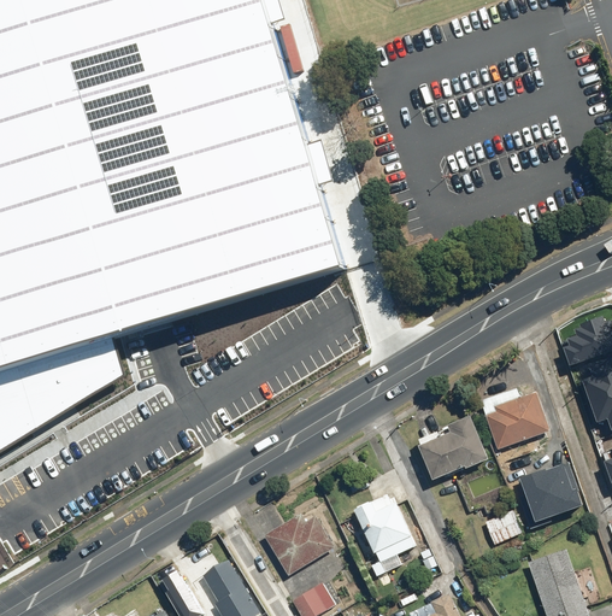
[(0,450),(121,376),(111,339),(345,269),(263,0),(0,0),(0,450)]
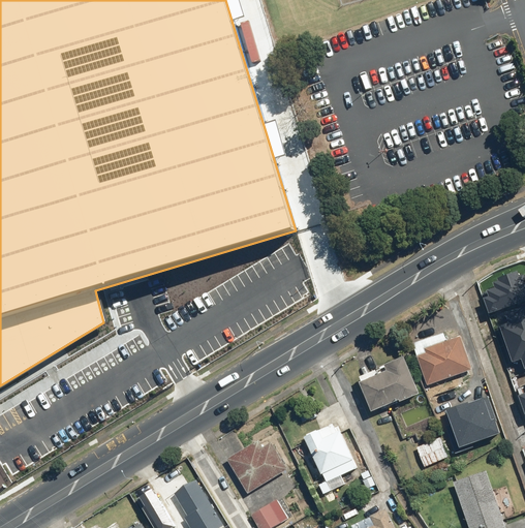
[(482,291),(488,311),(524,300),(524,291),(524,289),(524,288),(524,272),(491,282),(493,287),(482,291)]
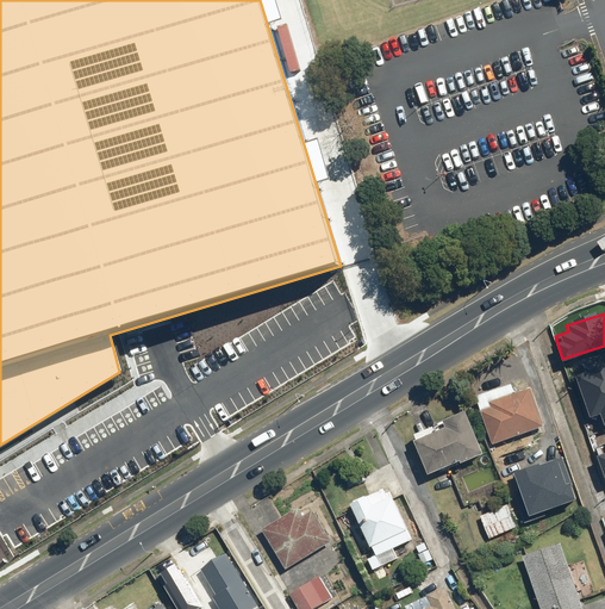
[(571,376),(578,397),(604,386),(604,350),(581,359),(585,371),(571,376)]
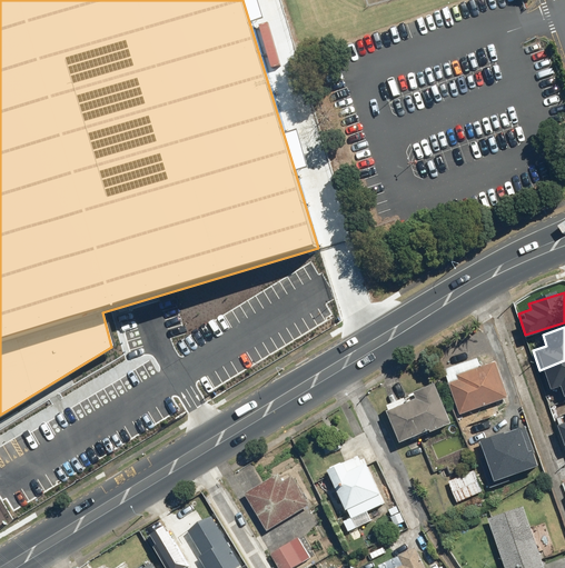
[(475,356),(443,368),(459,414),(507,397),(495,361),(478,367),(475,356)]
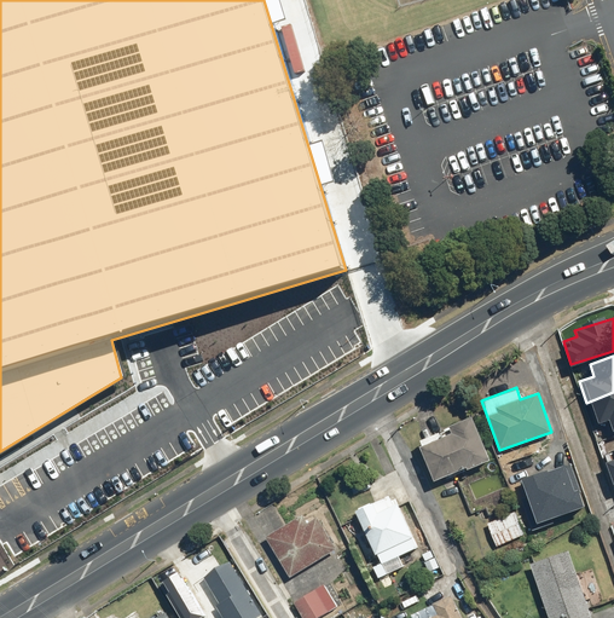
[(613,392),(586,403),(594,425),(609,419),(613,429),(613,392)]
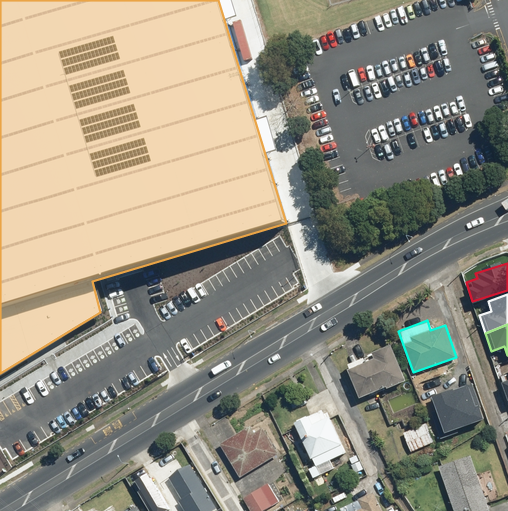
[(364,355),(348,362),(350,367),(346,368),(358,397),(386,385),(388,389),(408,380),(392,343),(373,351),(375,356),(366,360),(364,355)]
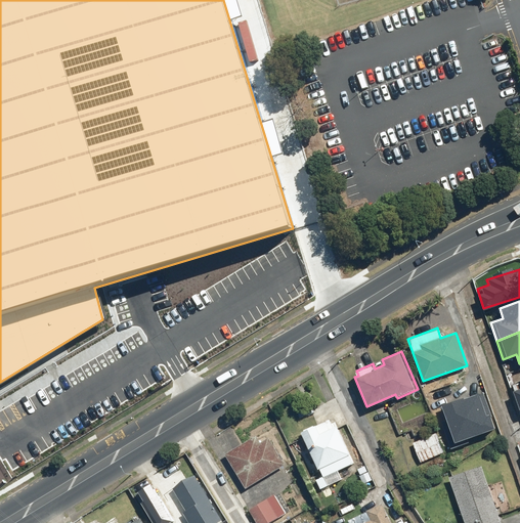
[(439,422),(448,449),(497,433),(490,412),(486,415),(479,392),(438,406),(443,420),(439,422)]
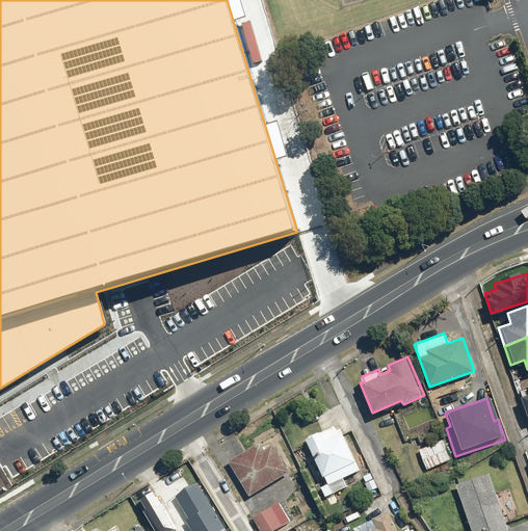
[(404,423),(396,426),(402,442),(414,437),(417,445),(438,435),(431,420),(407,429),(404,423)]
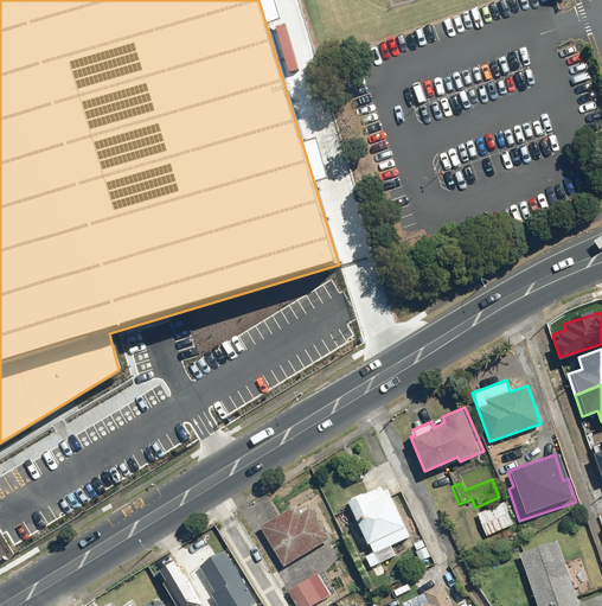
[(380,483),(347,499),(373,552),(364,555),(370,567),(395,554),(390,546),(411,535),(391,493),(386,495),(380,483)]
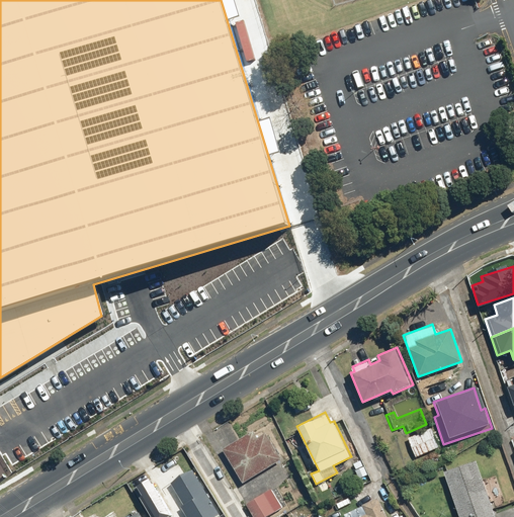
[(406,438),(413,457),(437,447),(430,429),(406,438)]
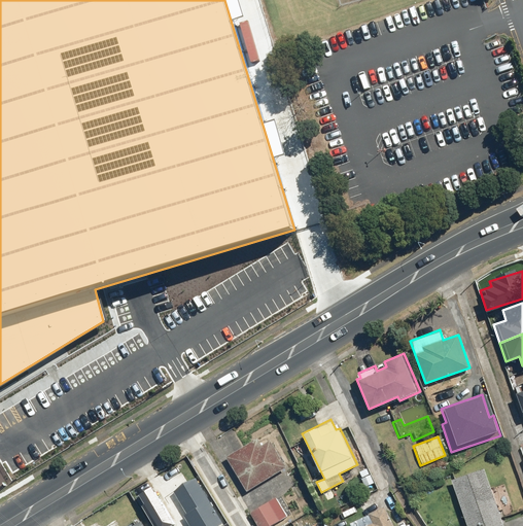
[(255,440),(225,457),(248,491),(286,465),(271,440),(259,447),(255,440)]
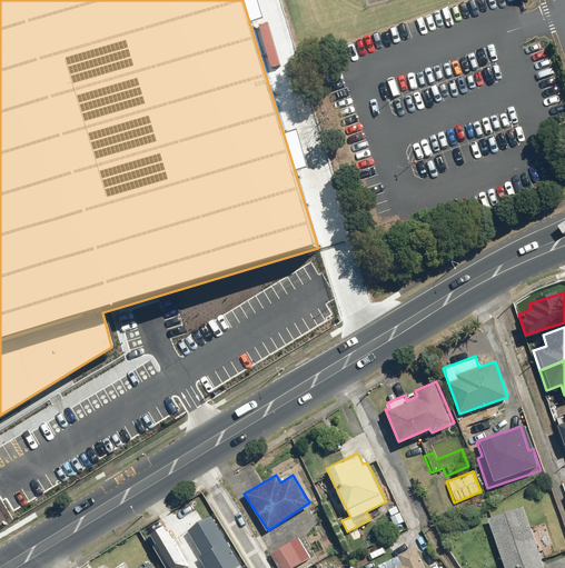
[(543,525),(533,528),(525,505),(487,518),(503,567),(545,567),(542,557),(553,554),(543,525)]
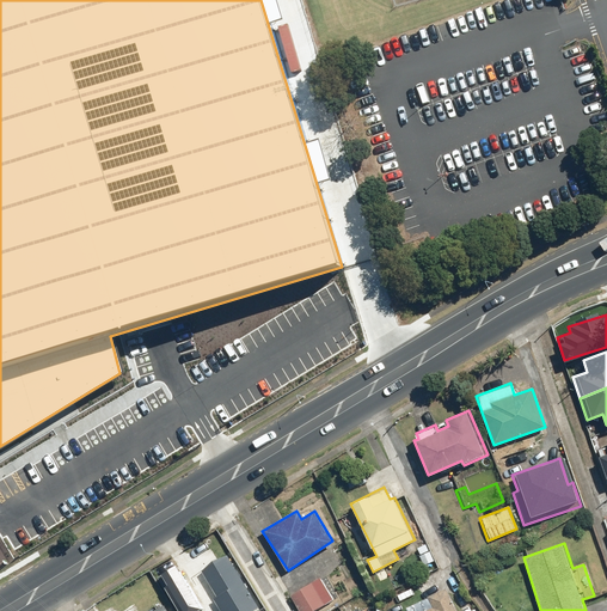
[(424,544),(414,549),(422,567),(433,562),(424,544)]
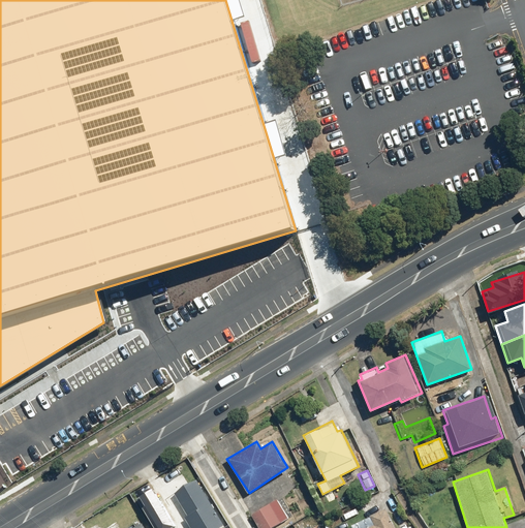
[(186,516),(183,518),(189,527),(215,527),(222,524),(195,479),(173,493),(186,516)]
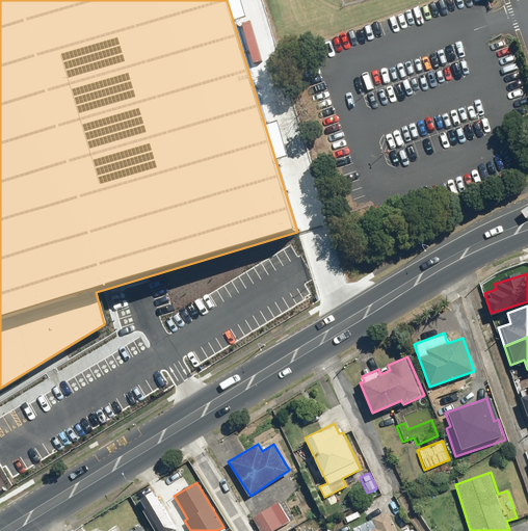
[(151,493),(136,502),(153,530),(174,530),(151,493)]
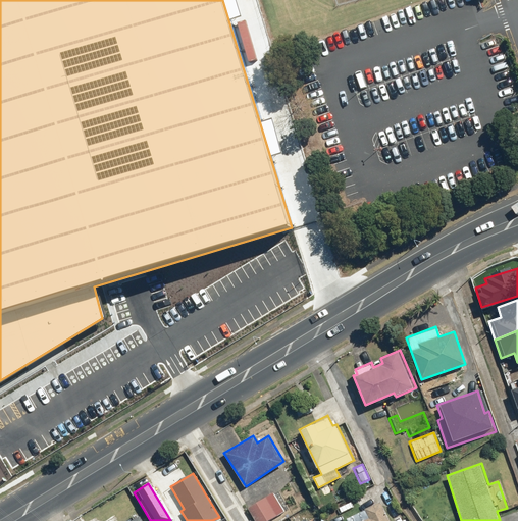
[(245,509),(252,520),(265,520),(282,511),(271,492),(245,509)]
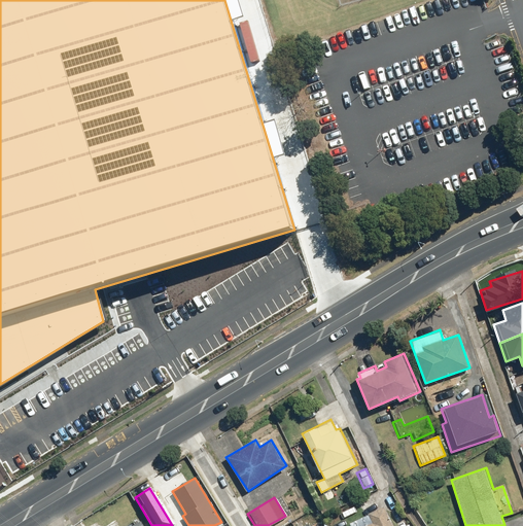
[(372,523),(364,525),(410,525),(409,523),(404,525),(393,525),(384,506),(368,514),(372,523)]
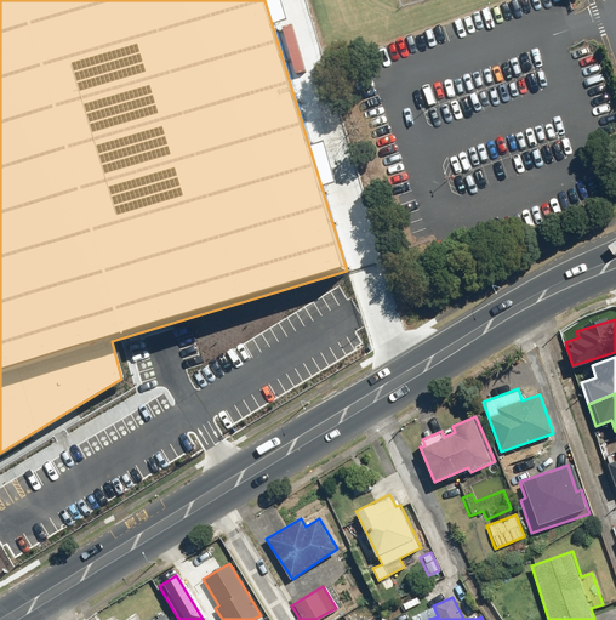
All buildings are outlined.
